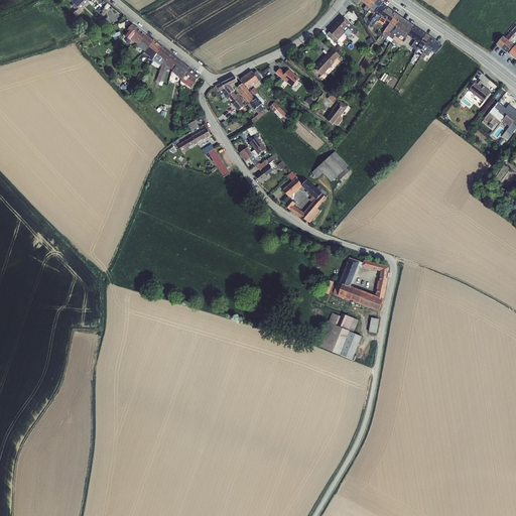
[(77,0),(72,5),(76,9),(74,12),(77,16),(83,11),(80,7),(83,5),(87,0),(77,0)]
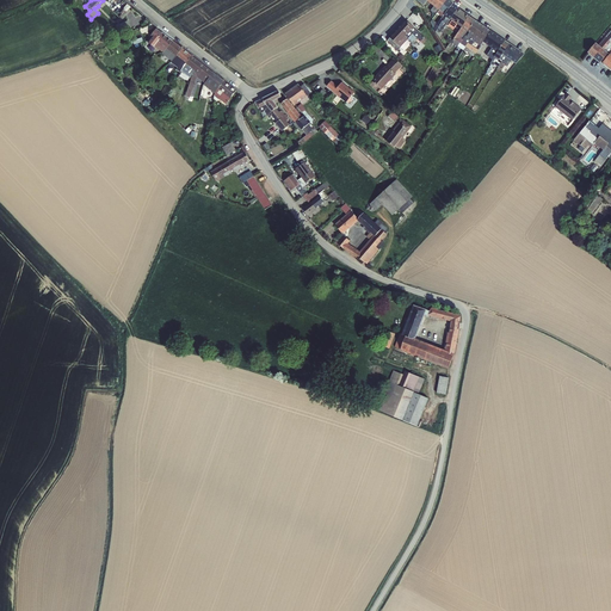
[(426,0),(426,1),(434,6),(433,7),(436,10),(433,14),(436,16),(437,13),(439,10),(446,0),(426,0)]
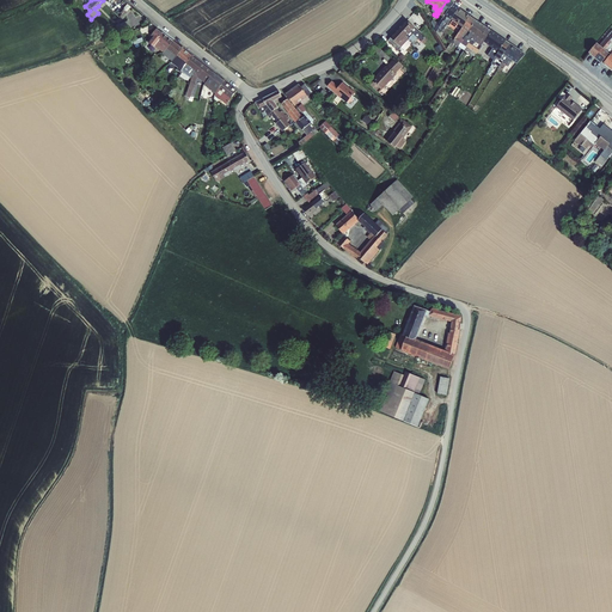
[(447,0),(440,10),(438,13),(444,17),(445,16),(446,13),(453,4),(454,2),(450,0),(447,0)]
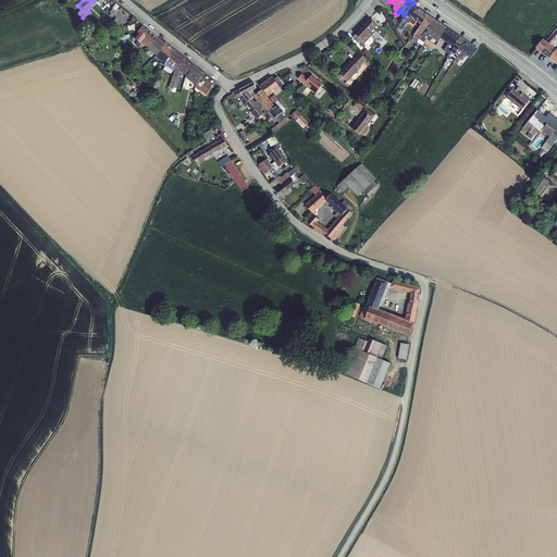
[(398,22),(395,26),(397,28),(400,24),(401,26),(406,21),(407,23),(410,17),(418,8),(412,3),(406,12),(405,14),(404,15),(398,22)]
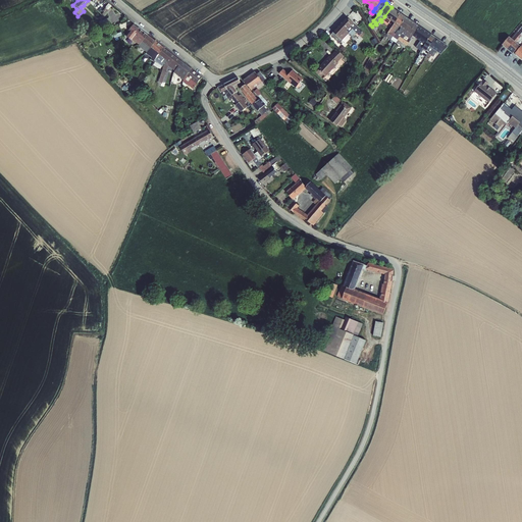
[(384,16),(381,21),(387,25),(390,20),(395,23),(401,13),(392,7),(384,16)]
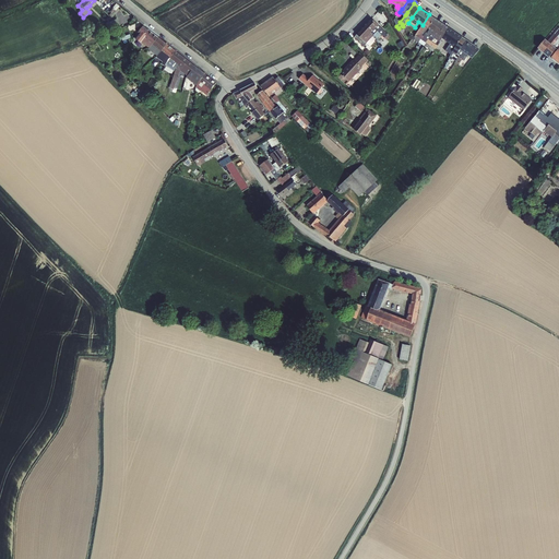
[(423,25),(413,38),(418,43),(427,28),(435,19),(429,14),(423,25)]
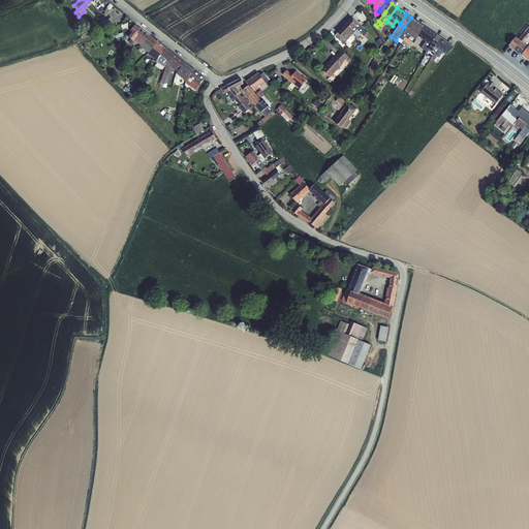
[(351,18),(344,25),(351,31),(353,33),(355,36),(358,36),(361,33),(364,36),(367,33),(358,24),(359,24),(351,18)]
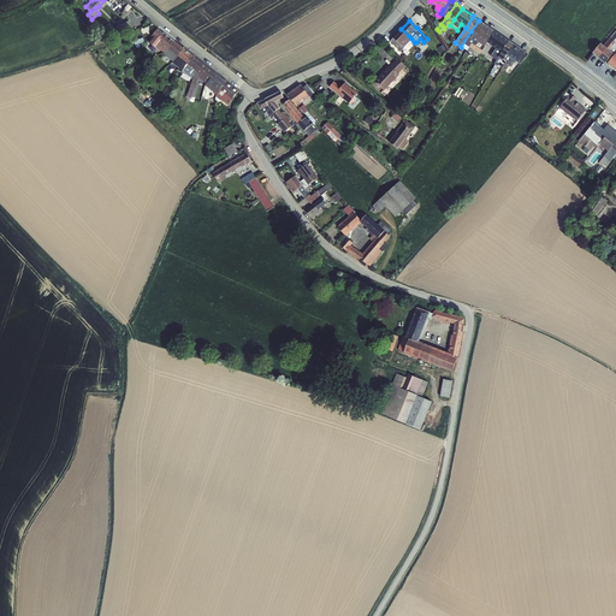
[(471,31),(461,47),(467,51),(478,36),(485,24),(479,21),(471,31)]
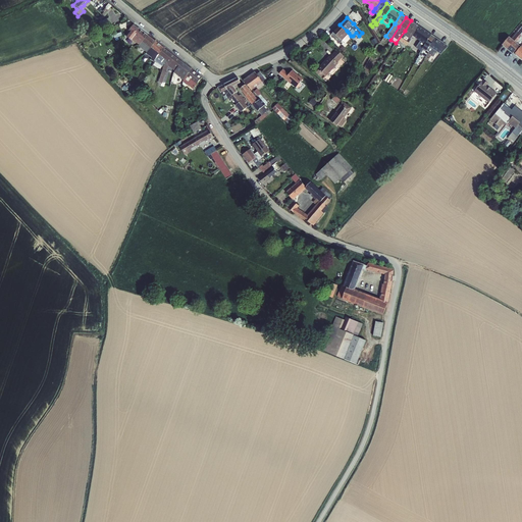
[(405,31),(396,43),(405,48),(409,43),(403,39),(405,36),(411,40),(412,36),(413,36),(419,27),(411,20),(405,31)]
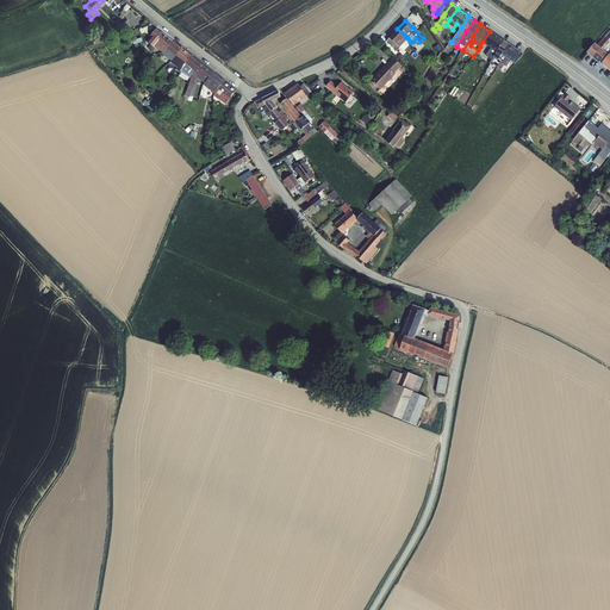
[(153,44),(162,32),(160,31),(159,29),(149,42),(153,44)]
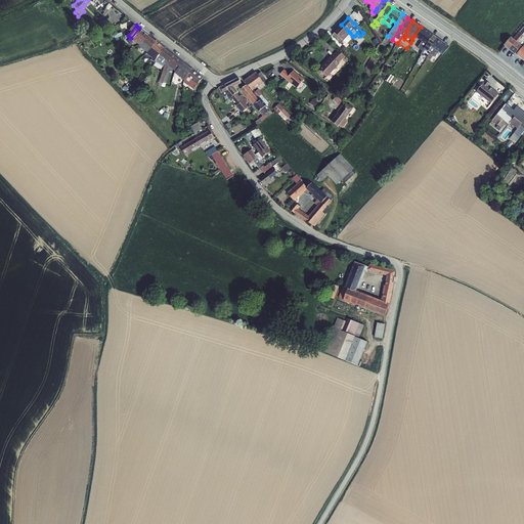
[(335,32),(332,35),(341,44),(343,41),(345,42),(347,44),(354,36),(352,36),(350,33),(348,31),(341,25),(335,32)]
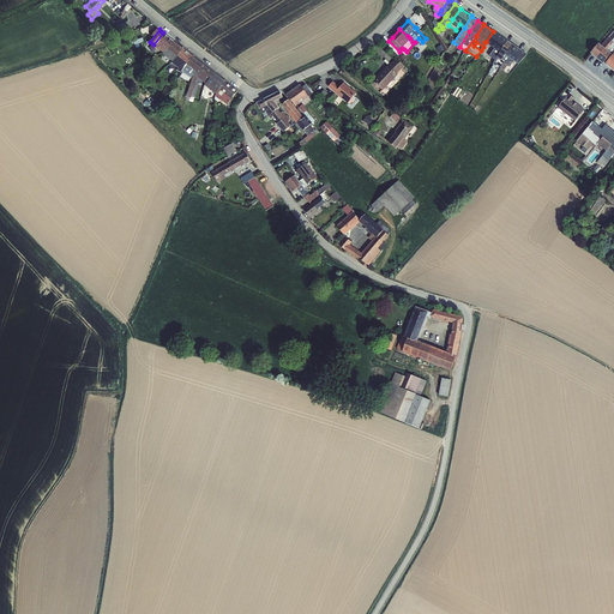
[(599,43),(590,53),(596,58),(605,48),(613,37),(613,30),(609,37),(608,37),(601,46),(599,43)]
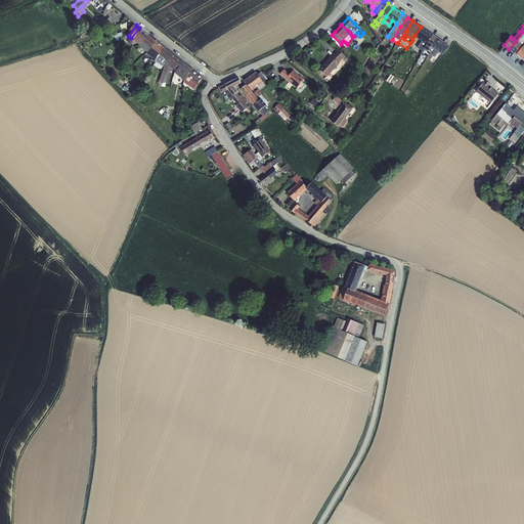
[(421,27),(415,36),(421,40),(422,41),(418,47),(423,51),(424,49),(427,44),(433,35),(427,30),(421,27)]
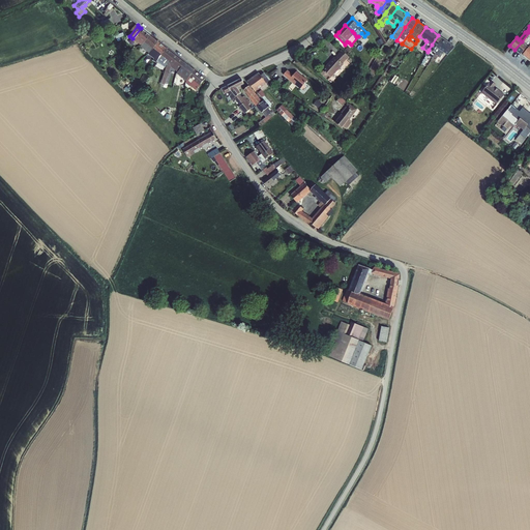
[(143,45),(150,35),(141,28),(133,38),(135,39),(135,40),(136,39),(142,45),(143,45)]
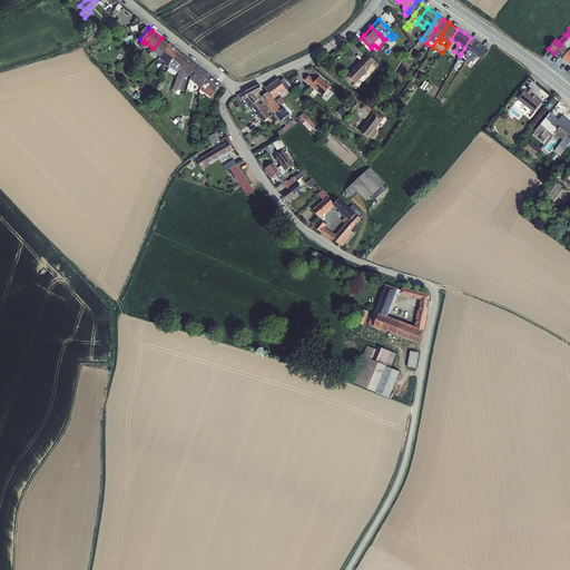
[(569,35),(561,45),(553,53),(560,59),(568,50),(569,46),(569,35)]
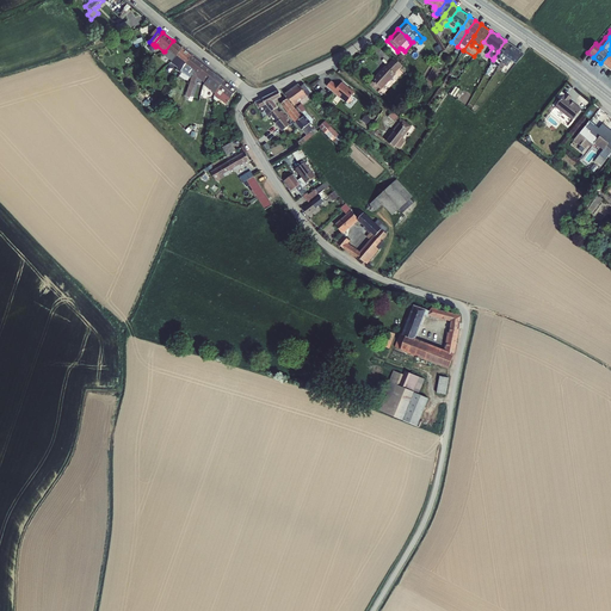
[(183,48),(173,41),(165,51),(164,53),(172,60),(174,59),(177,56),(183,48)]
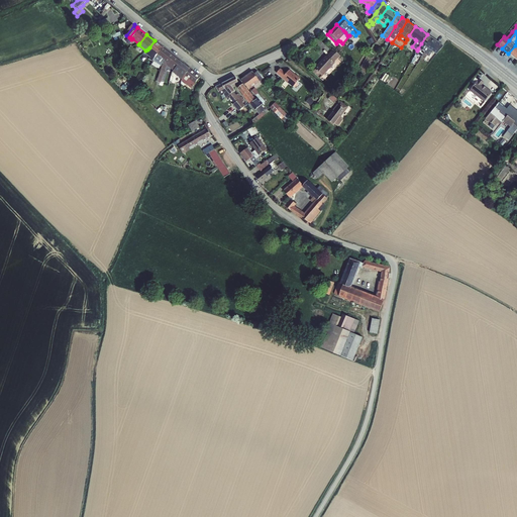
[(421,43),(418,48),(422,50),(425,45),(429,48),(435,40),(427,34),(421,43)]
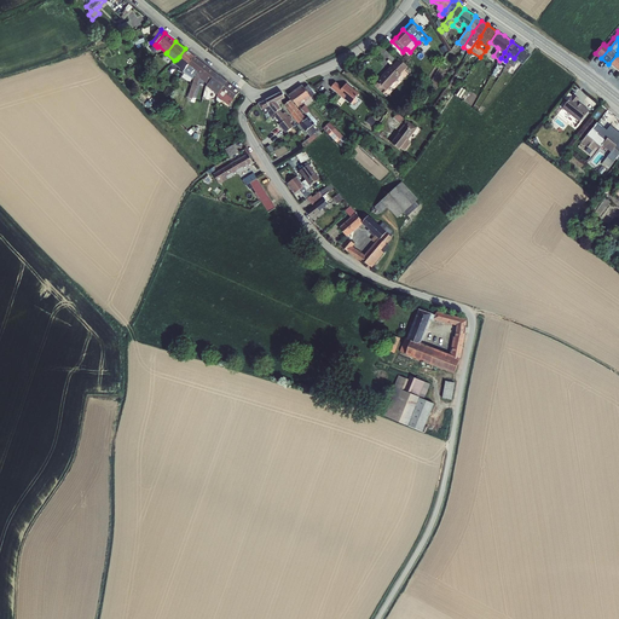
[(185,48),(179,57),(189,64),(195,57),(185,48)]
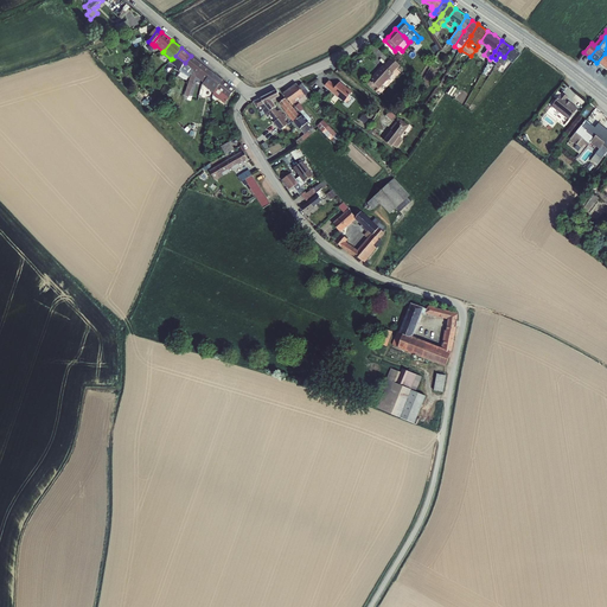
[(504,57),(509,61),(512,63),(521,53),(511,48),(504,57)]
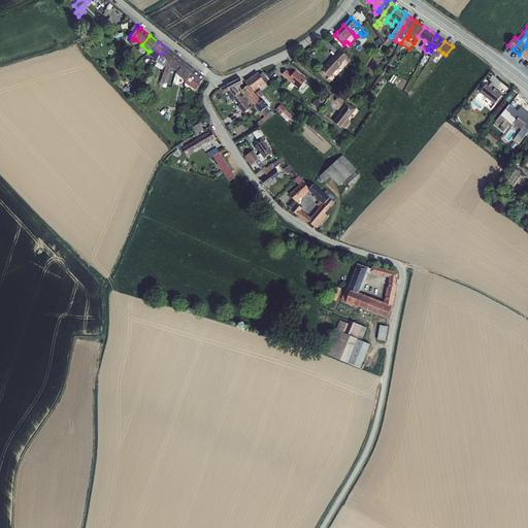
[(427,50),(426,52),(424,56),(421,62),(423,63),(427,56),(430,58),(430,60),(432,62),(436,56),(439,58),(442,53),(438,50),(434,46),(431,52),(427,50)]
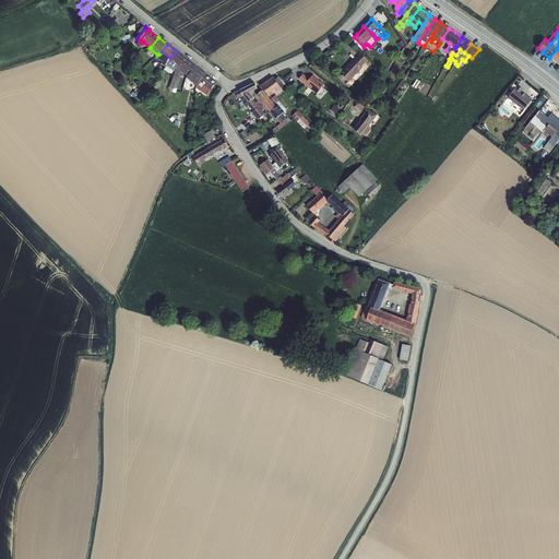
[(170,58),(162,51),(159,54),(159,55),(164,59),(167,61),(168,61),(170,58)]
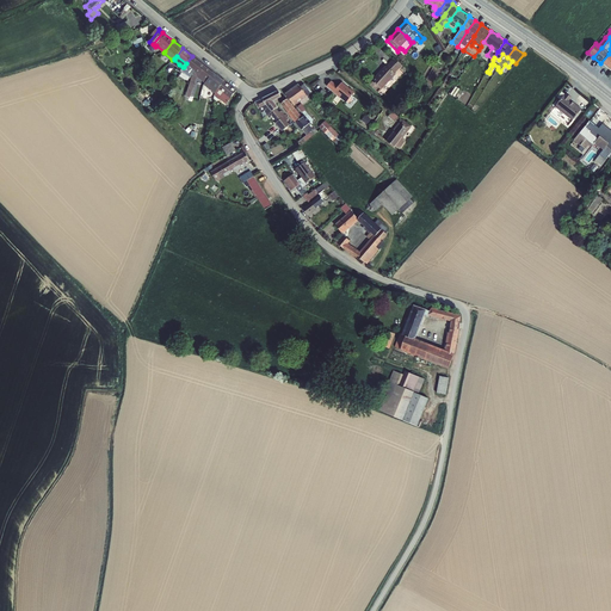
[(202,63),(192,56),(186,63),(192,68),(190,72),(187,74),(191,76),(191,75),(192,76),(192,75),(196,72),(196,71),(202,63)]
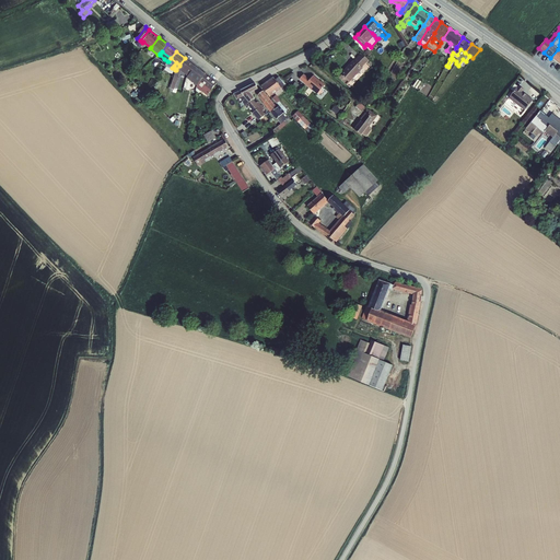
[(341,74),(338,78),(347,84),(349,82),(350,82),(362,68),(362,67),(369,60),(362,55),(360,57),(359,56),(354,60),(353,59),(340,73),(341,74)]
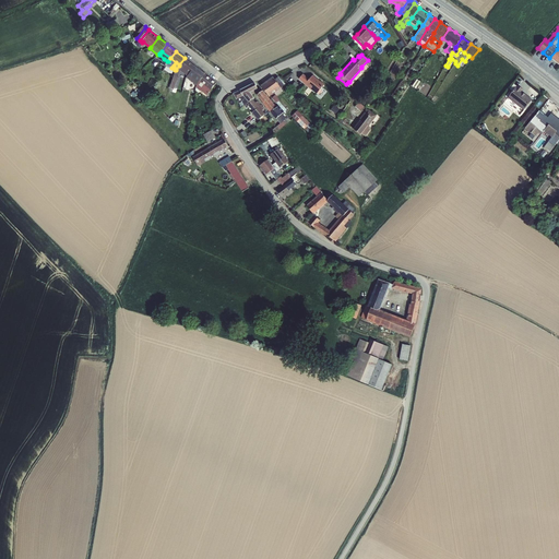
[(195,66),(185,58),(179,64),(179,66),(176,69),(177,70),(176,71),(176,70),(171,81),(175,82),(178,73),(180,70),(188,75),(195,66)]
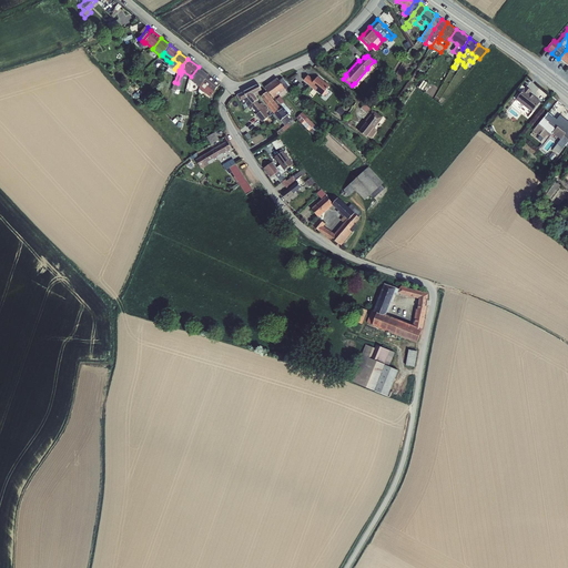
[(209,75),(199,67),(191,77),(190,78),(200,85),(209,75)]
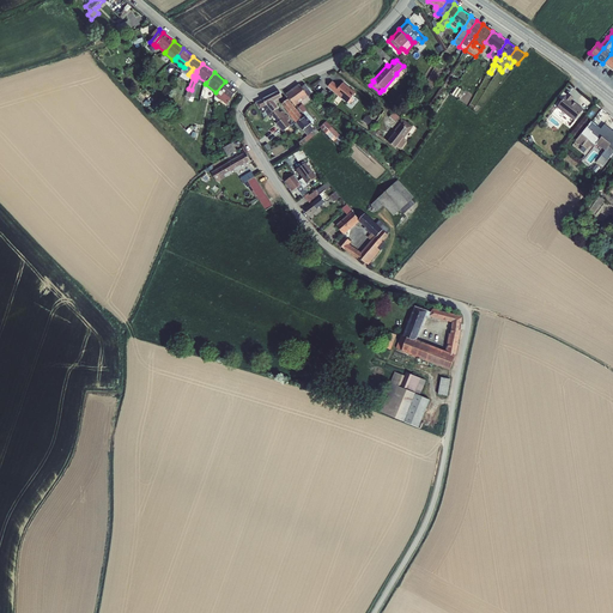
[(198,79),(192,97),(196,98),(202,82),(198,79)]
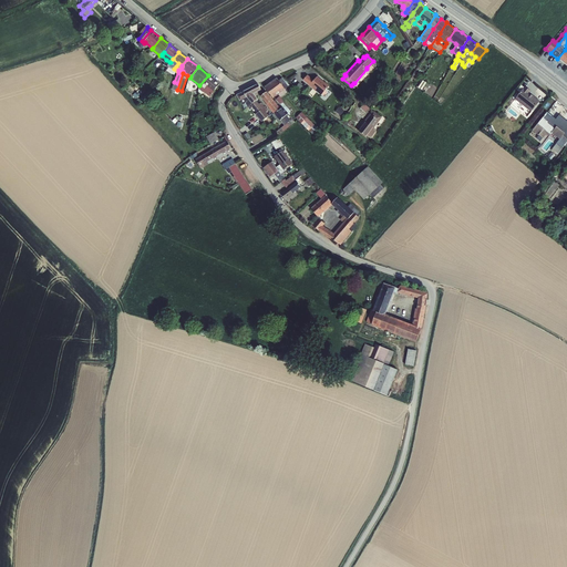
[(208,75),(199,85),(198,88),(209,96),(219,84),(208,75)]
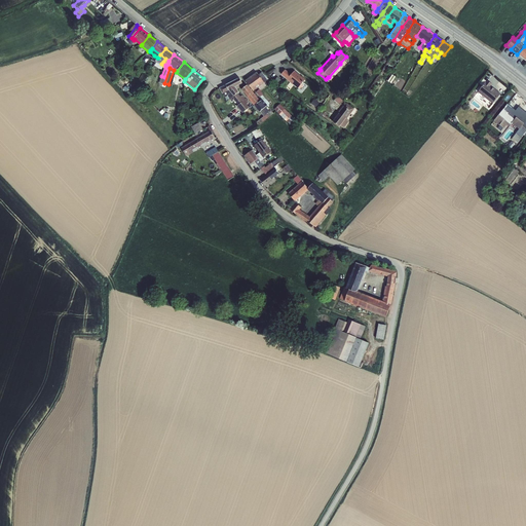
[(285,70),(282,74),(298,88),(305,80),(294,71),(291,75),(285,70)]
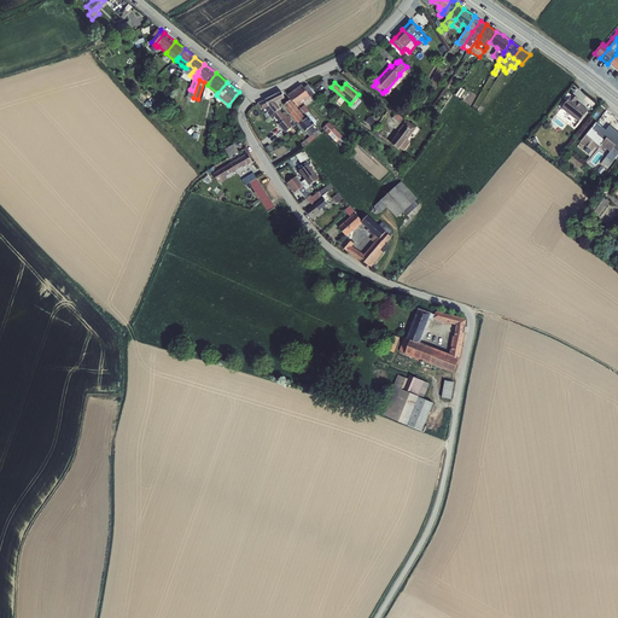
[(301,85),(289,94),(298,108),(310,97),(315,93),(308,85),(303,88),(301,85)]
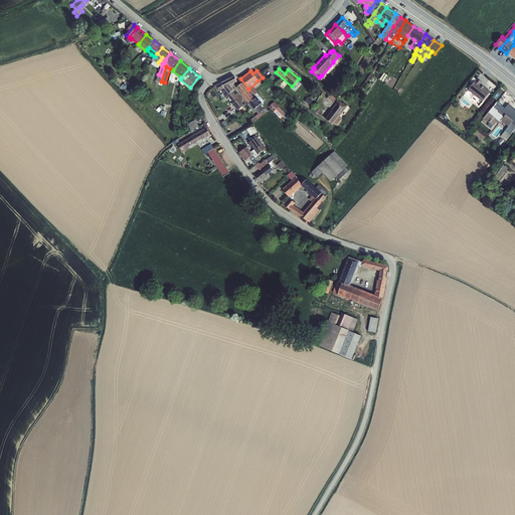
[(272,75),(269,78),(275,83),(278,80),(272,75)]
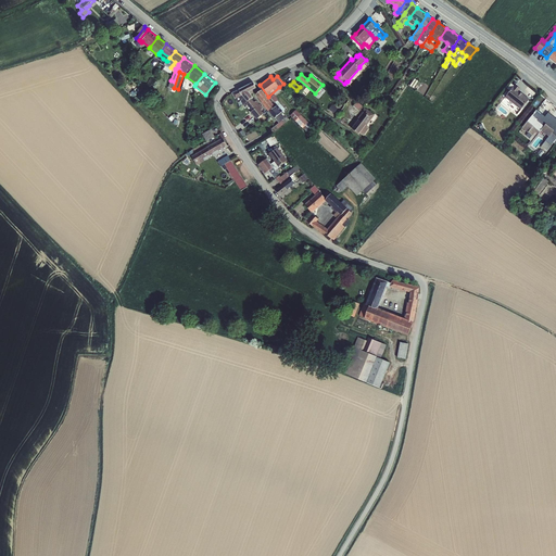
[(253,83),(239,90),(247,101),(251,99),(253,97),(251,95),(254,92),(252,90),(256,88),(253,83)]
